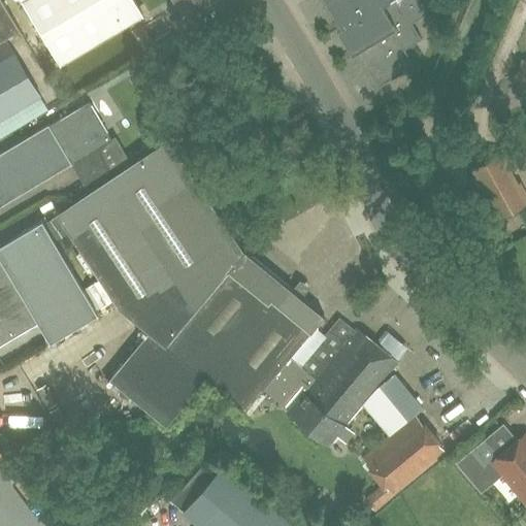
[(18,0),(57,64),(59,68),(141,19),(130,0),(18,0)]
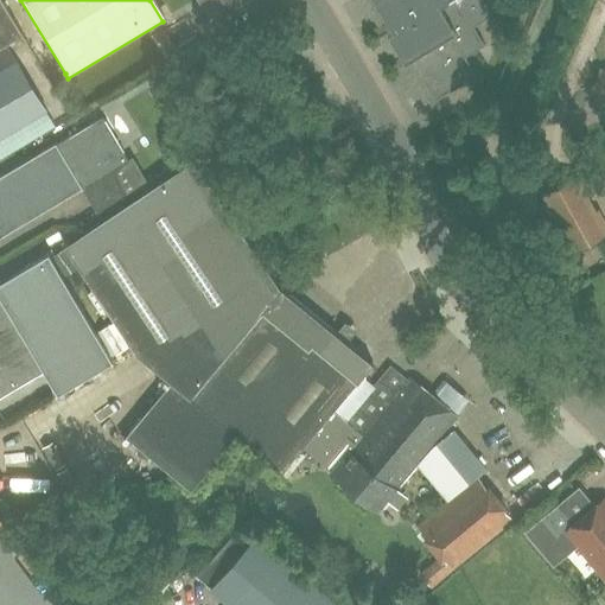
[(198,0),(211,20),(244,0),(198,0)]
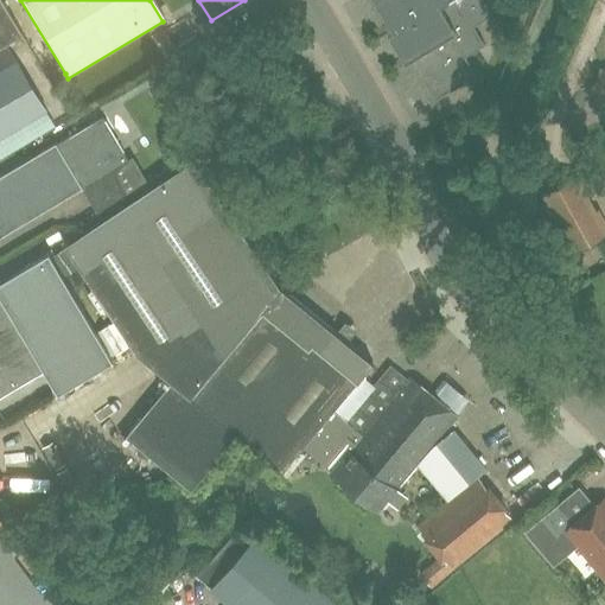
[(453,89),(476,76),(463,56),(481,45),(469,27),(488,16),(478,0),(371,0),(433,102),(453,89)]
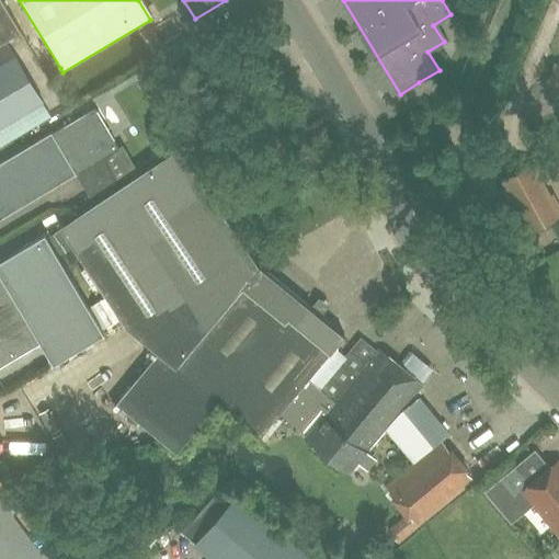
[(0,44),(18,34),(0,3),(0,44)]
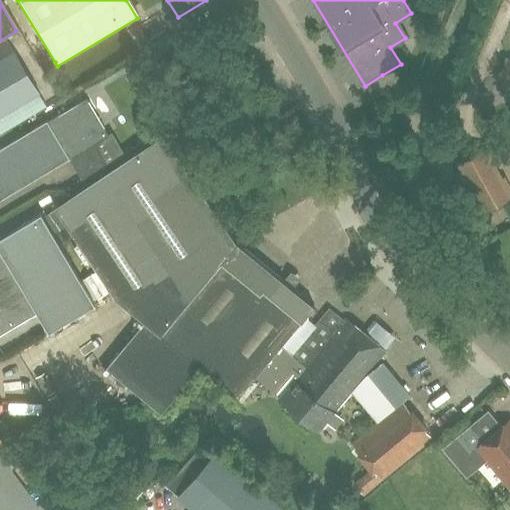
[(0,116),(37,95),(14,56),(4,39),(0,41),(0,116)]
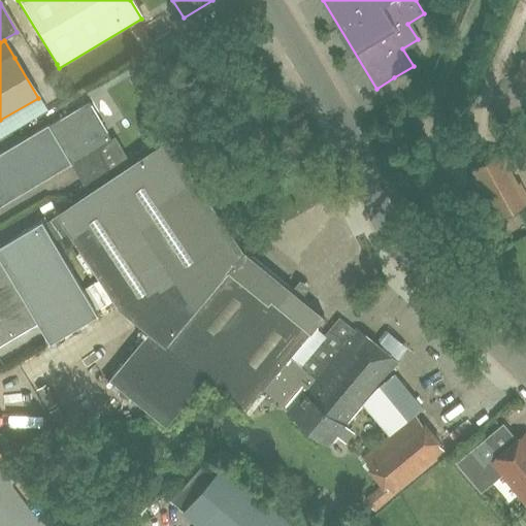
[(47,126),(46,126),(70,165),(70,164),(109,140),(88,103),(47,127),(47,126)]
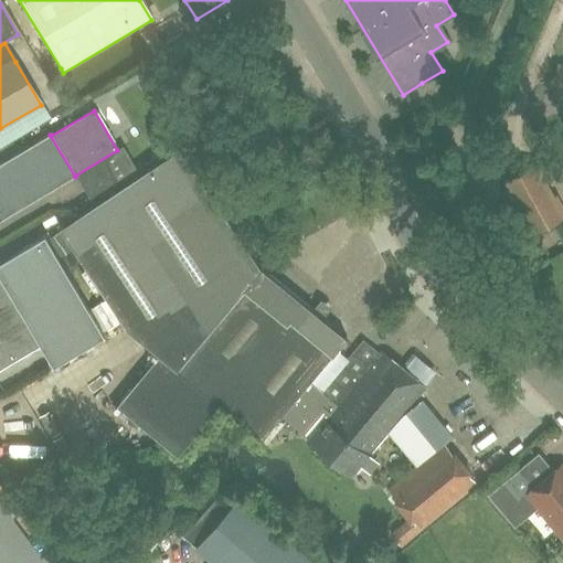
[(0,221),(75,177),(50,135),(0,165),(0,221)]
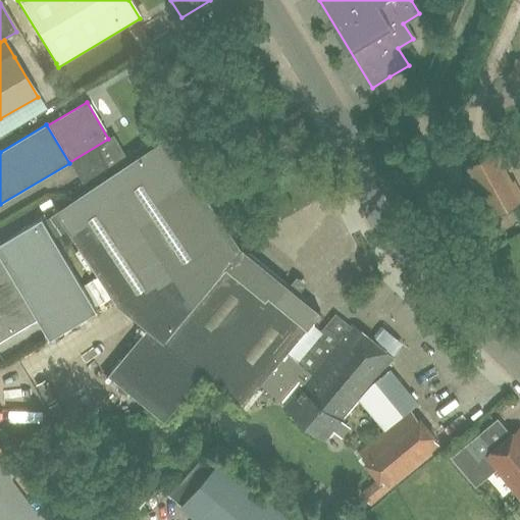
[(161,132),(50,203),(51,206),(118,304),(142,320),(101,370),(161,416),(198,369),(236,400),(319,305),(236,240),(161,132)]
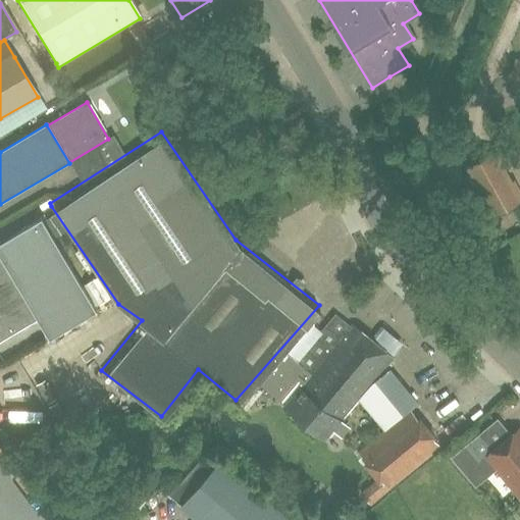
[(519,199),(519,149),(487,156),(497,204),(519,199)]
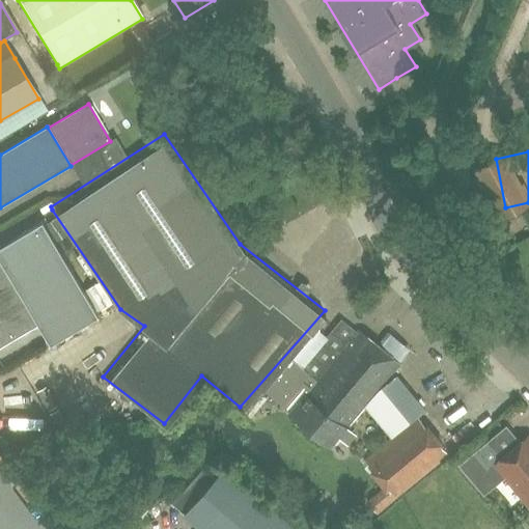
[(0,347),(36,326),(48,345),(96,316),(40,223),(0,246),(0,347)]
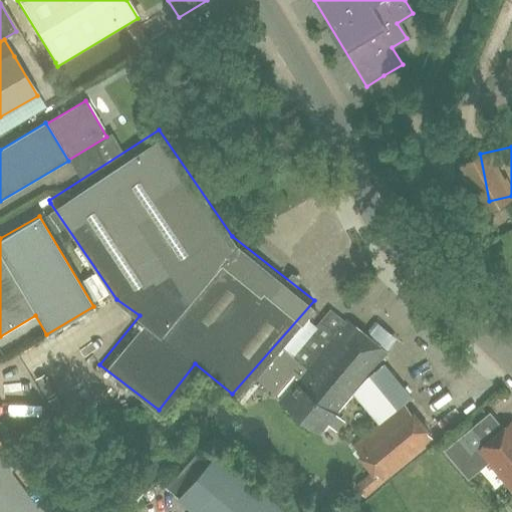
[(346,321),(344,324),(327,310),(288,357),(305,371),(294,384),(303,391),(309,384),(340,410),(386,354),(346,321)]
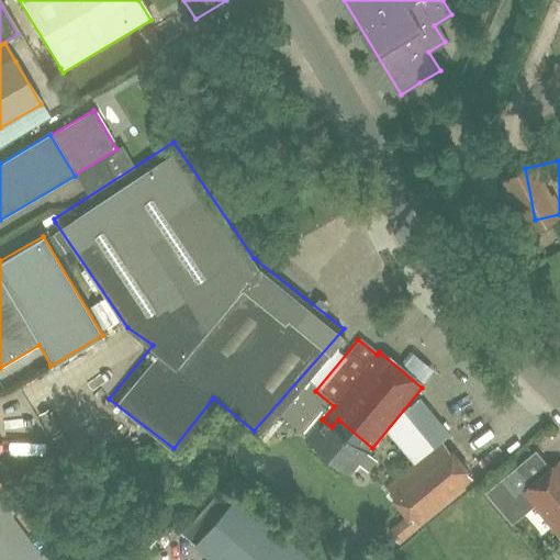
[(332,427),(322,420),(306,439),(349,476),(372,448),(338,420),(332,427)]
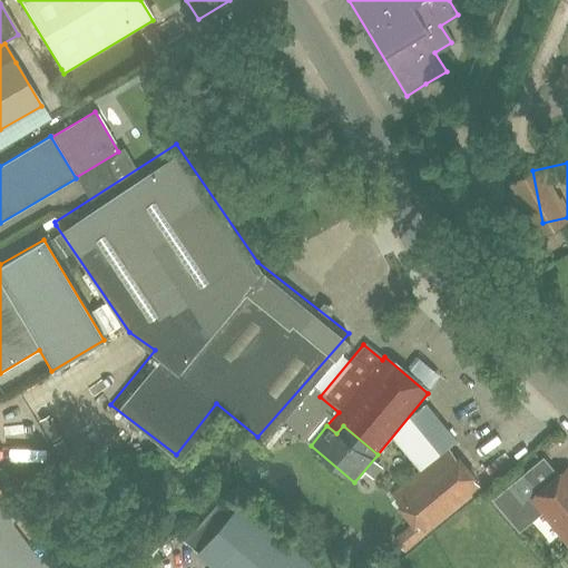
[(419,472),(409,481),(389,496),(408,527),(391,541),(402,555),(479,491),(444,449),(419,472)]
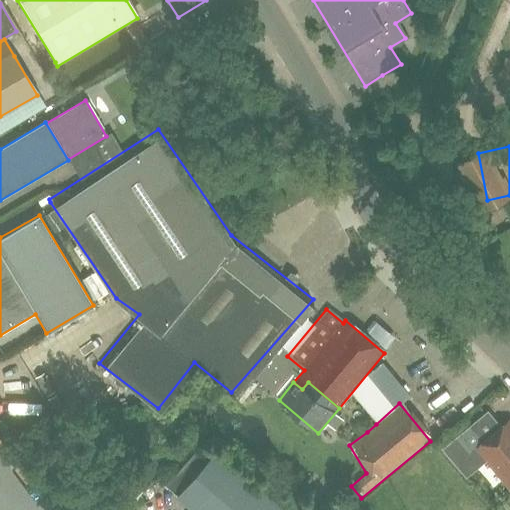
[(486,411),(440,450),(465,479),(486,461),(509,489),(509,488),(509,423),(509,422),(501,428),(486,411)]
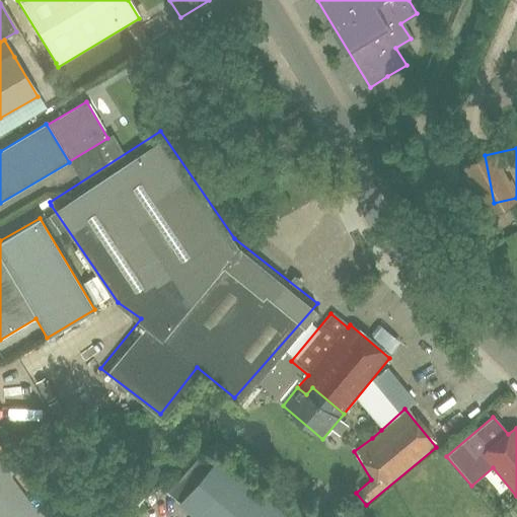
[(202,451),(166,492),(179,504),(215,463),(202,451)]
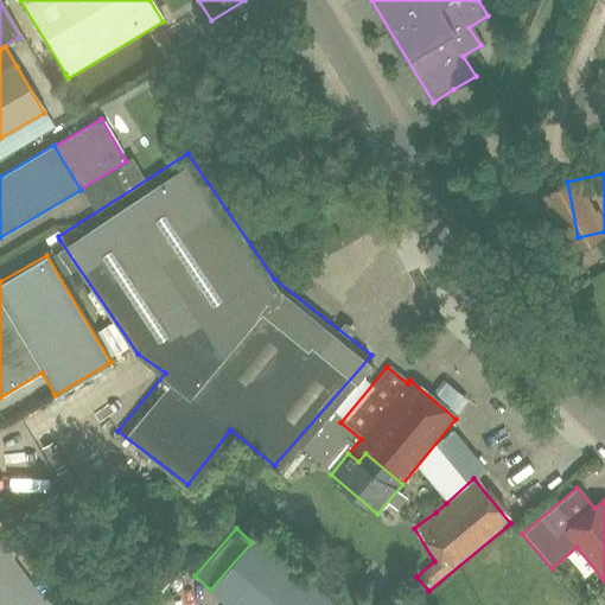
[(335,604),(256,536),(252,542),(210,590),(228,604),(335,604)]
